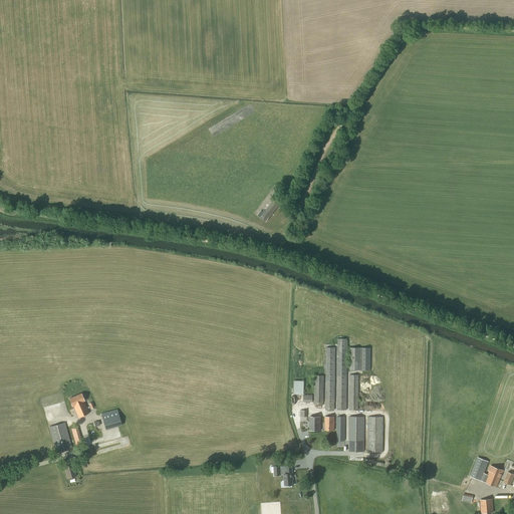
[(265,222),(278,205),(273,201),(260,218),(265,222)]
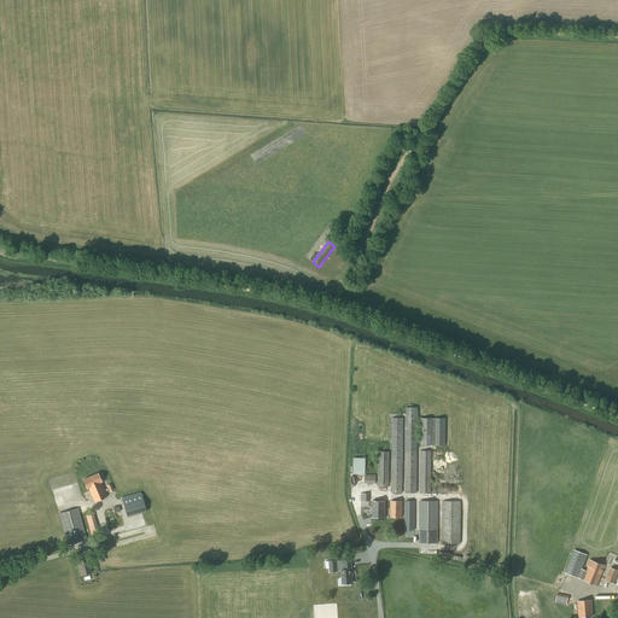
[(406,407),(404,493),(417,493),(418,430),(420,430),(420,445),(444,445),(444,418),(433,418),(420,418),(420,426),(418,426),(418,408),(406,407)]
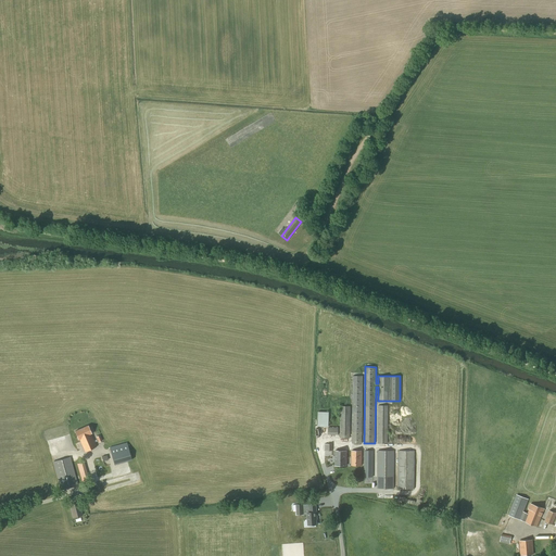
[(362,443),(363,376),(353,376),(352,443),(362,443)]
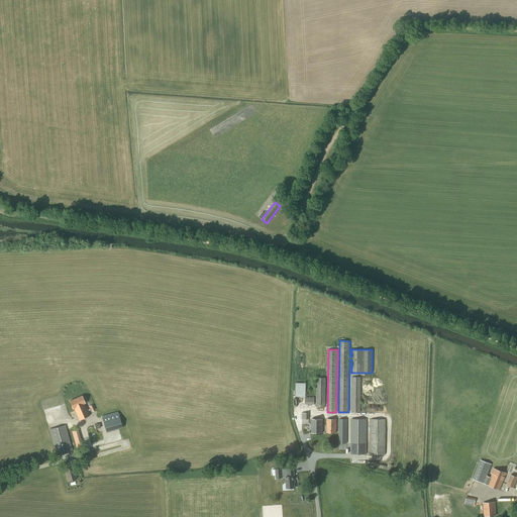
[(86,381),(88,385),(99,381),(98,377),(86,381)]
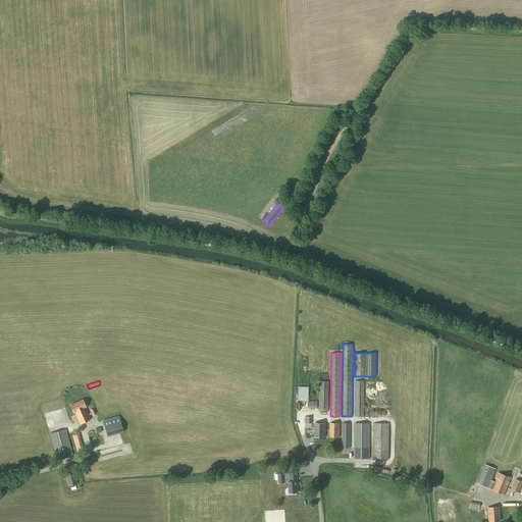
[(364,416),(364,380),(355,380),(355,416),(364,416)]
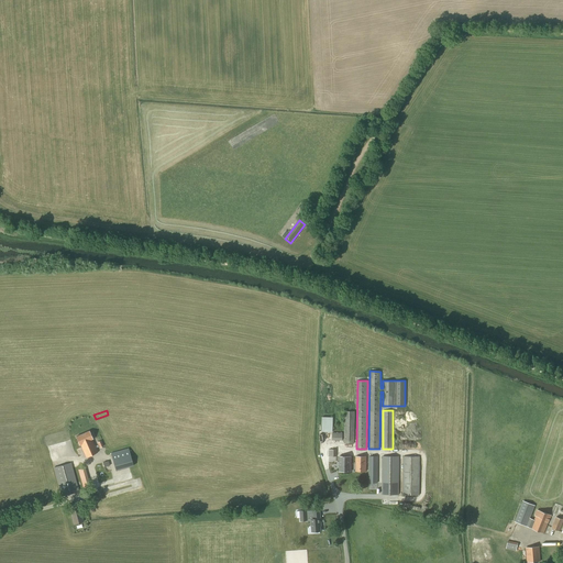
[(354,443),(354,411),(344,411),(344,443),(354,443)]
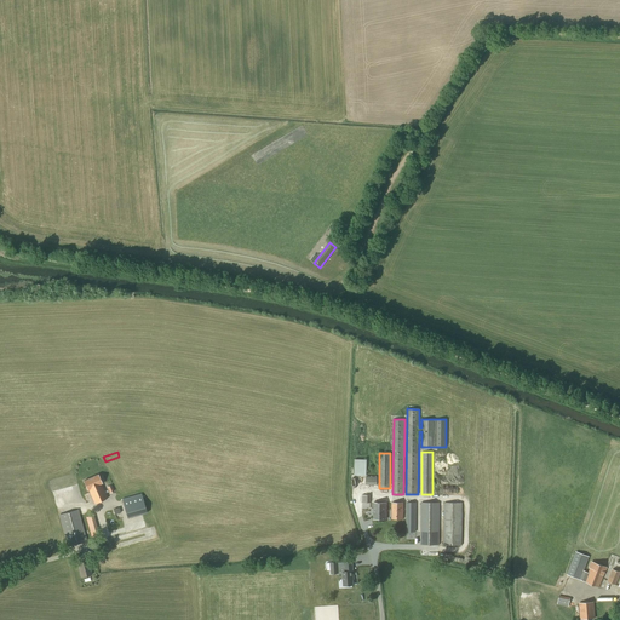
[(366,476),(366,475),(366,460),(355,459),(355,475),(366,476)]
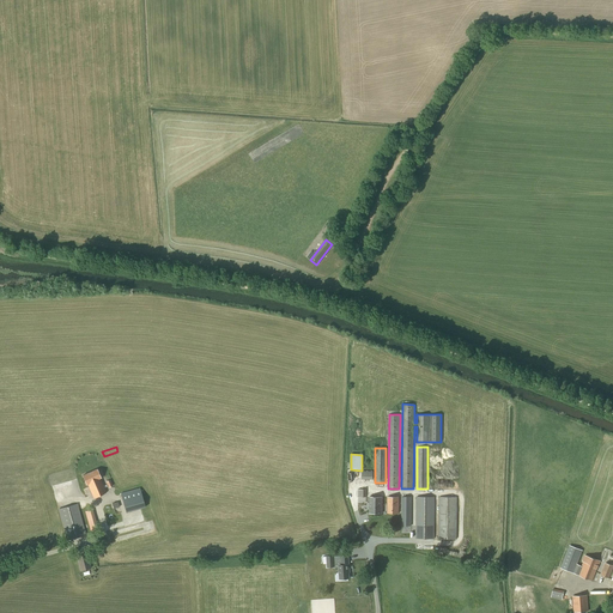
[(107,493),(99,479),(101,479),(97,469),(83,475),(86,485),(87,485),(93,498),(107,493)]
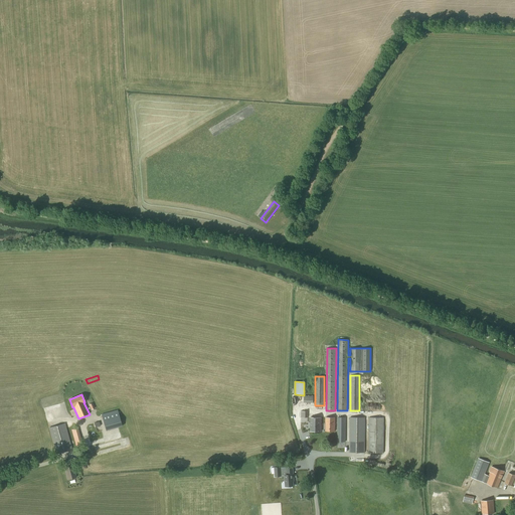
[(106,431),(122,426),(118,409),(102,414),(106,431)]
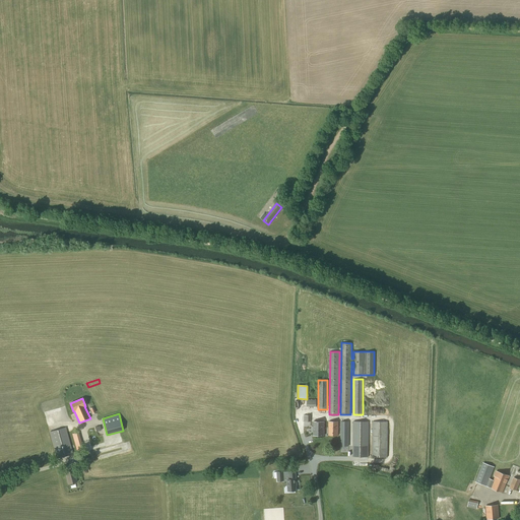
[(324,436),(324,421),(313,421),(313,436),(324,436)]
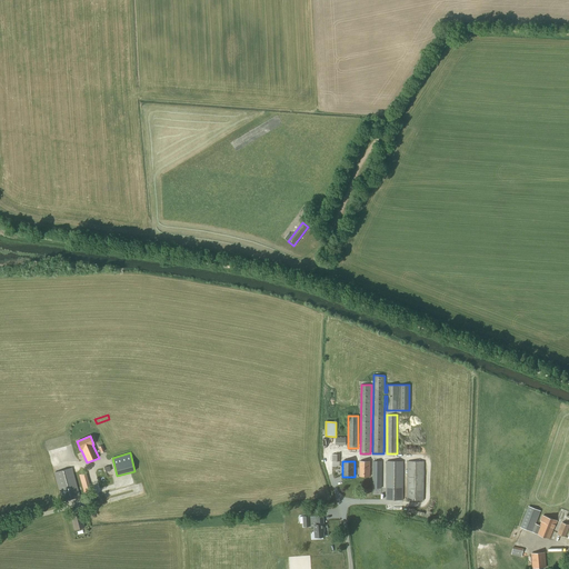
[(370,477),(370,461),(359,461),(359,477),(370,477)]
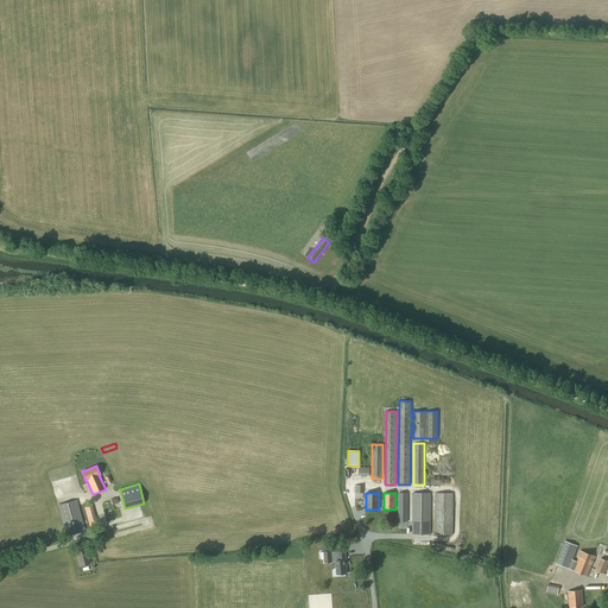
[(398,521),(407,521),(407,493),(398,493),(398,521)]
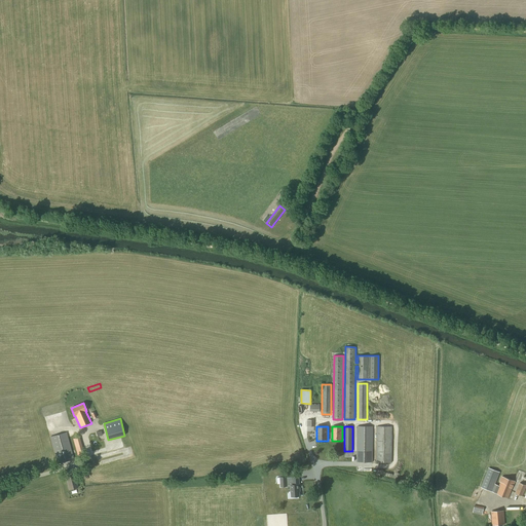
[(372,462),(373,426),(357,426),(357,462),(372,462)]
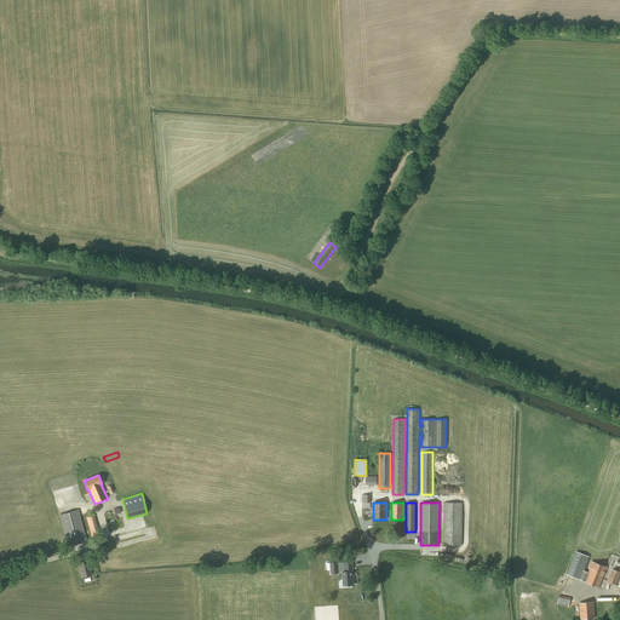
[(443,545),(461,545),(463,503),(443,503),(443,545)]
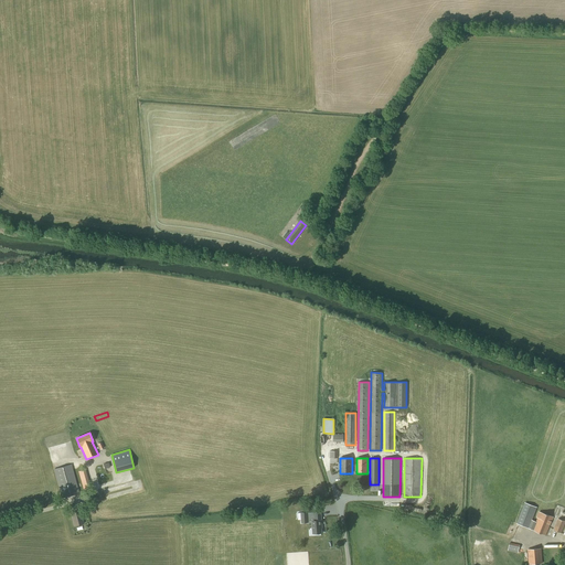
[(62,499),(80,493),(72,465),(53,469),(62,499)]
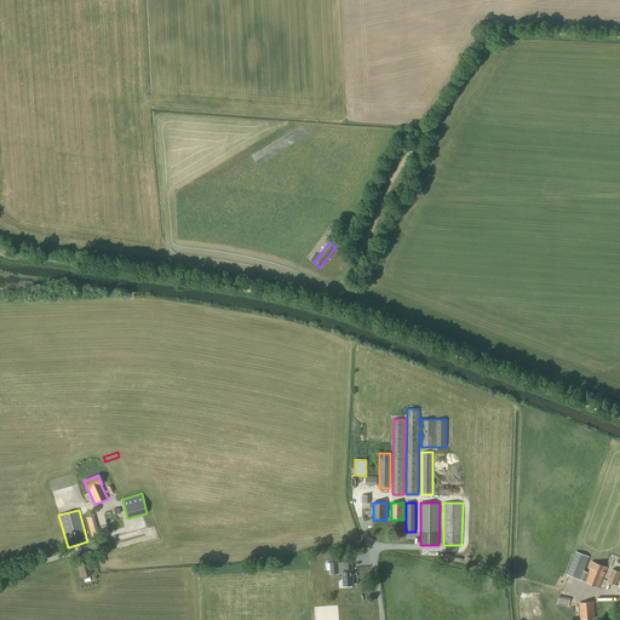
[(91,537),(99,535),(93,515),(86,517),(91,537)]
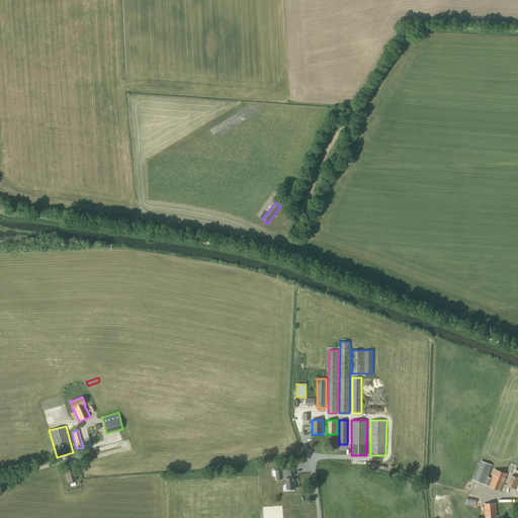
[(491,479),(488,477),(493,465),(481,460),(473,481),(500,491),(506,479),(508,473),(494,468),(492,475),(493,475),(491,479)]
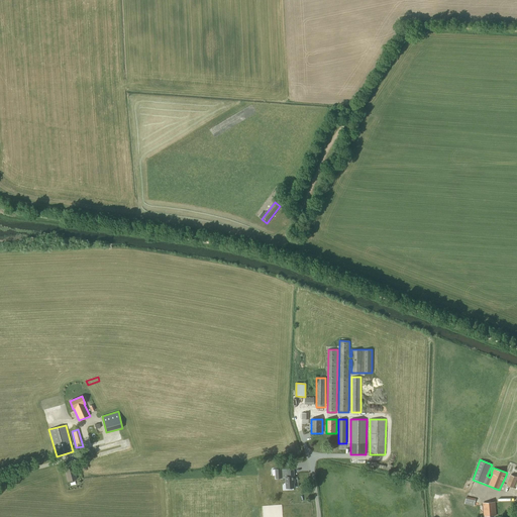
[(68,482),(76,479),(74,468),(65,471),(68,482)]
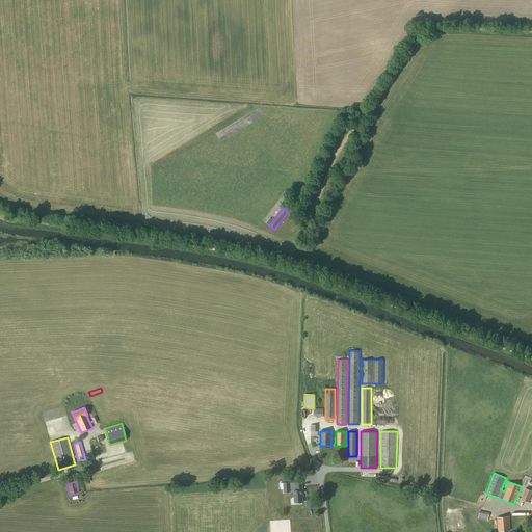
[(303,498),(302,481),(293,482),(293,483),(290,483),(290,482),(283,482),(284,493),(291,493),(291,490),(293,490),(294,503),(303,502),(302,498),(303,498)]
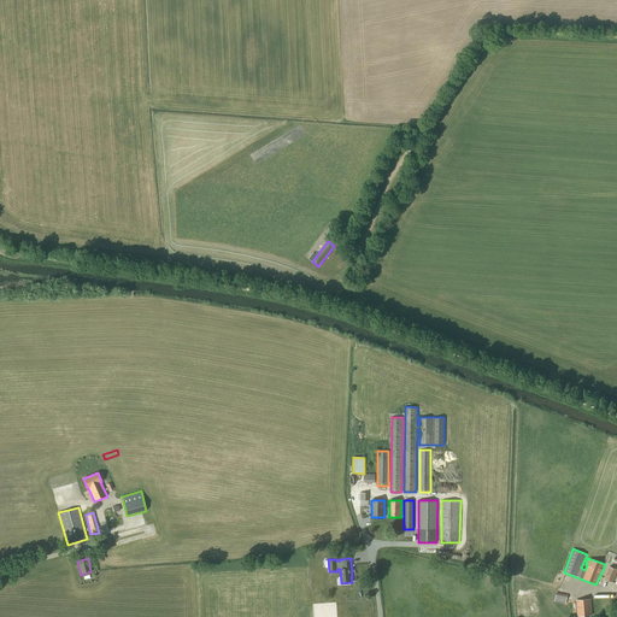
[(616,569),(610,566),(604,579),(612,582),(616,583),(616,569)]
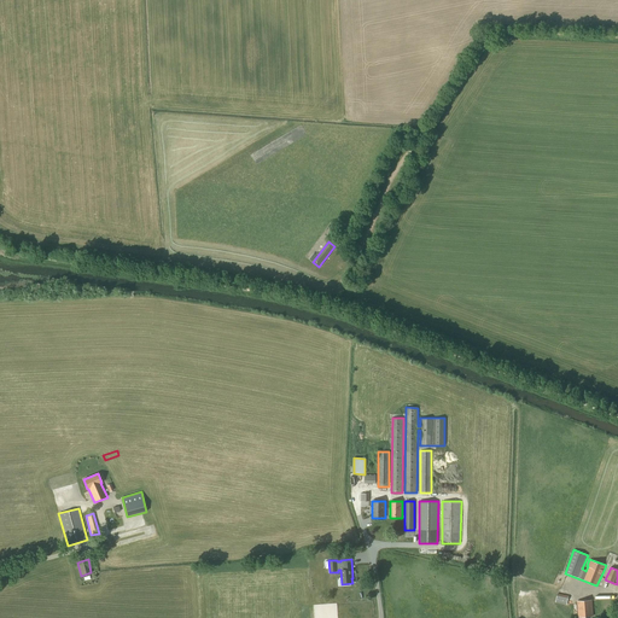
[(566,605),(569,596),(557,594),(555,602),(566,605)]
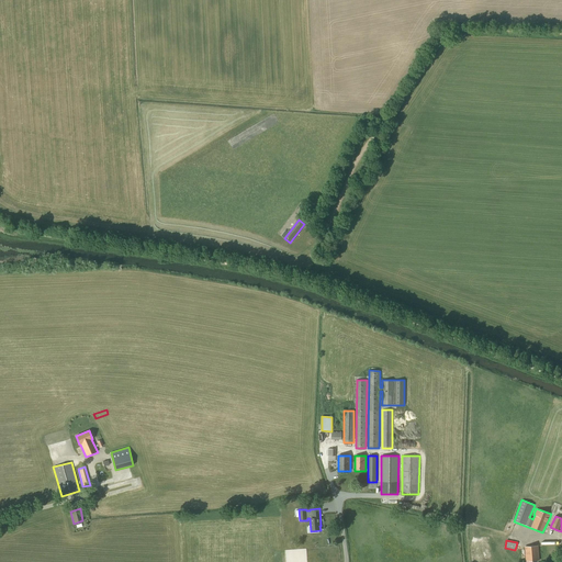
[(526,561),(539,560),(538,546),(525,547),(526,561)]
